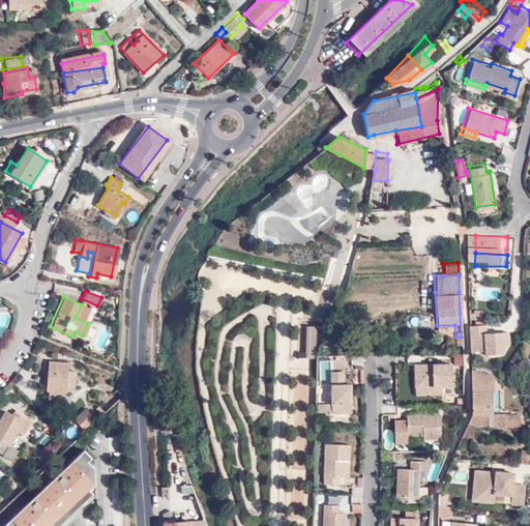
[(476,325),(477,352),(493,351),(494,355),(517,354),(514,332),(492,332),(492,324),(476,325)]
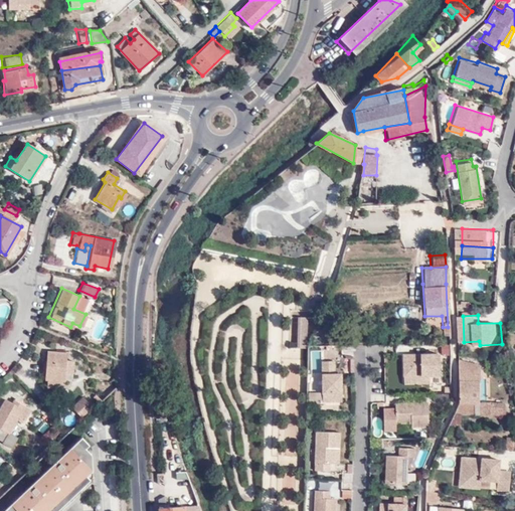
[(304,319),(294,319),(293,347),(304,347),(304,319)]
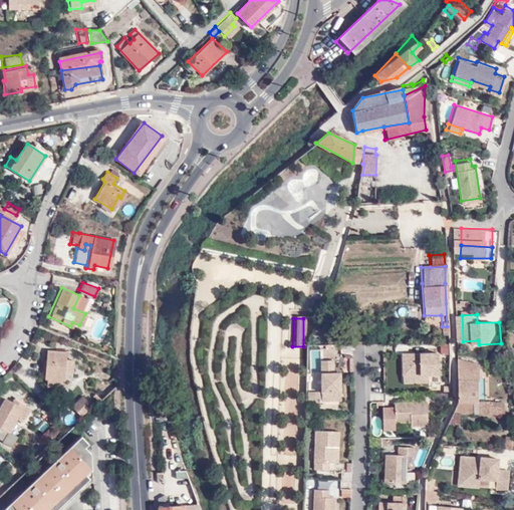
[(309,369),(318,368),(317,345),(309,345),(309,369)]
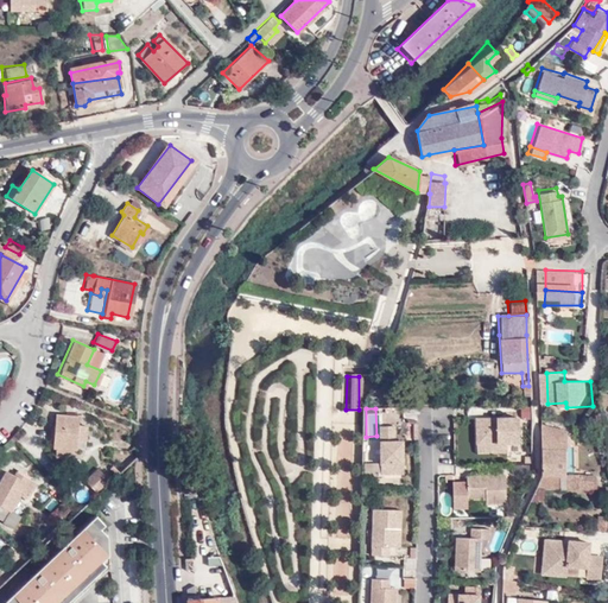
[(344,449),(360,450),(360,420),(340,412),(335,426),(346,430),(344,449)]
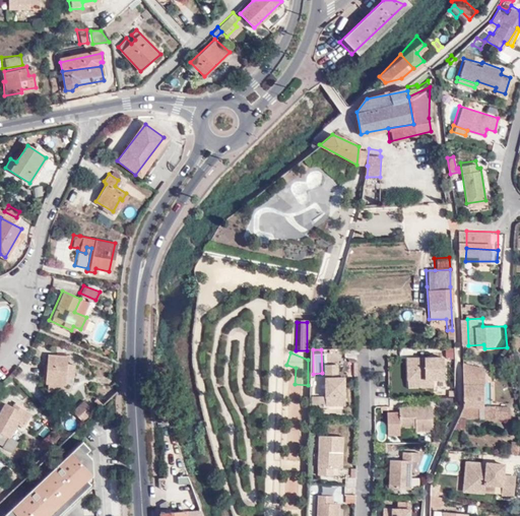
[(46,391),(57,392),(58,385),(62,386),(65,357),(47,355),(43,386),(47,386),(46,391)]
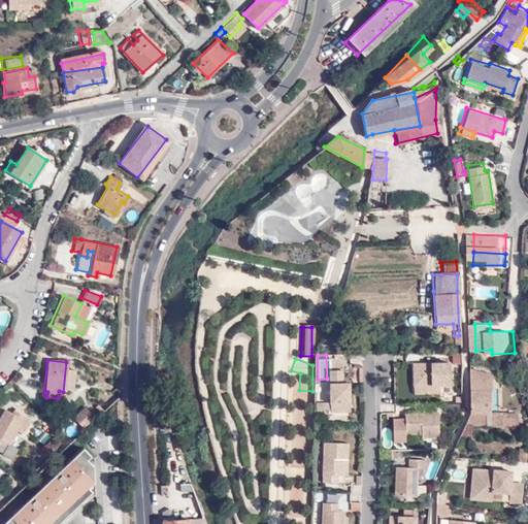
[(424,391),(439,390),(450,390),(449,369),(413,369),(414,391),(424,391)]
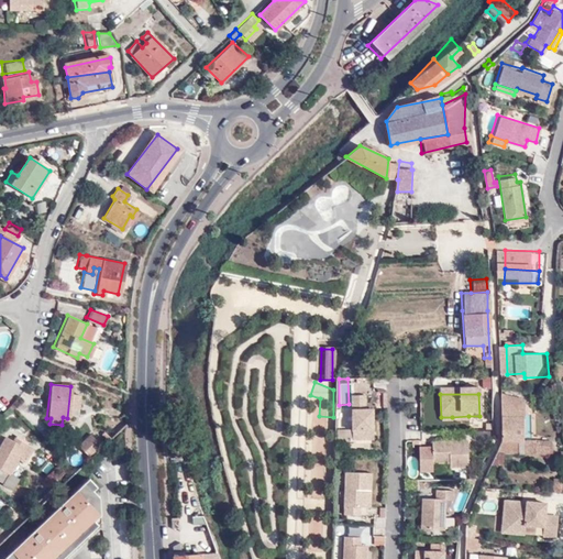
[(558,450),(558,440),(541,439),(541,436),(529,436),(530,396),(505,395),(500,449),(497,461),(508,460),(509,450),(537,449),(558,450)]
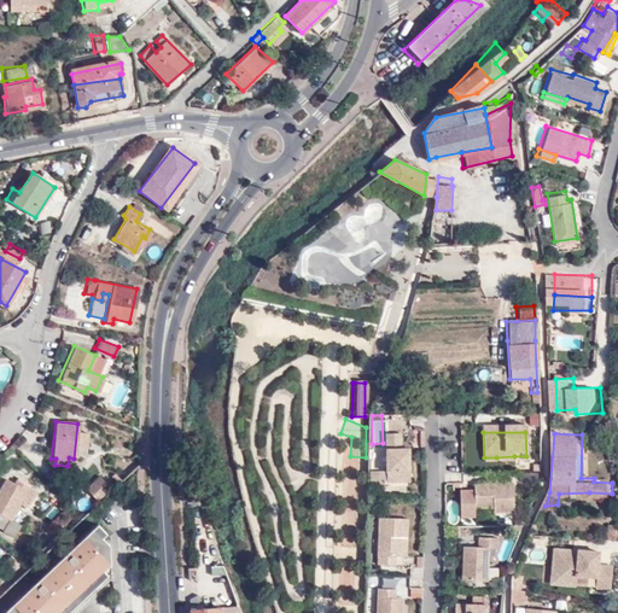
[(409,488),(408,455),(401,455),(401,438),(386,439),(388,488),(409,488)]
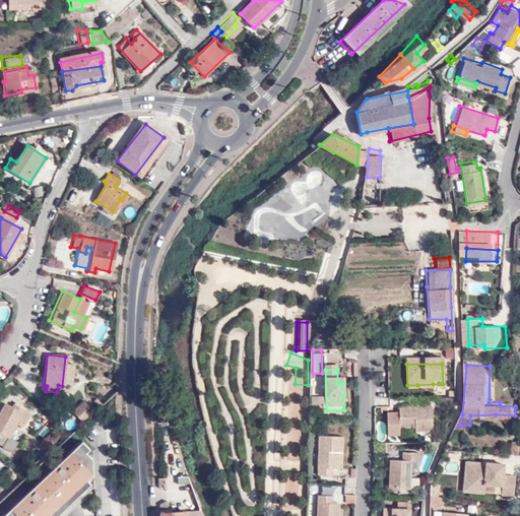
[(83,421),(94,410),(81,398),(70,409),(83,421)]
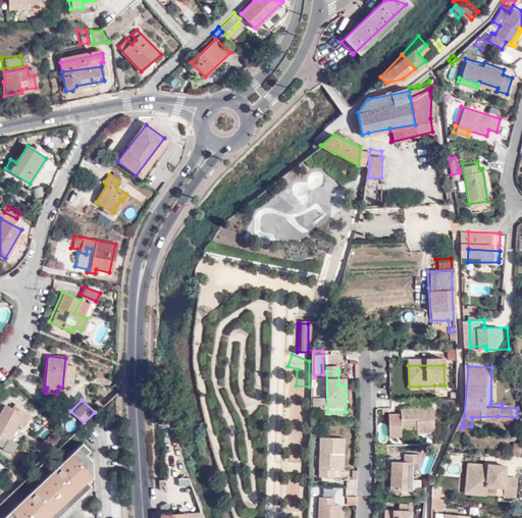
[(0,445),(5,438),(15,421),(20,424),(28,413),(12,403),(10,407),(3,403),(0,406),(0,445)]
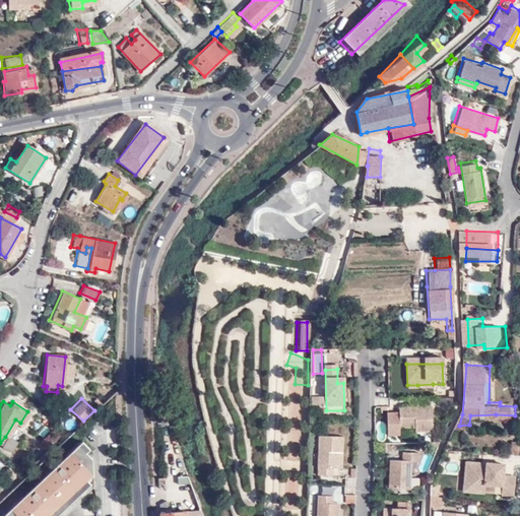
[(431,437),(431,412),(398,412),(398,421),(390,421),(390,438),(399,437),(399,433),(413,433),(413,437),(431,437)]
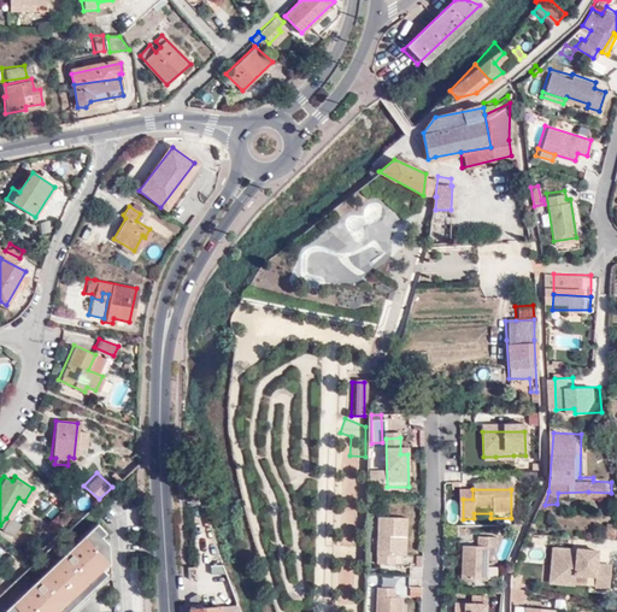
[(6,518),(0,525),(0,530),(7,535),(13,524),(6,518)]
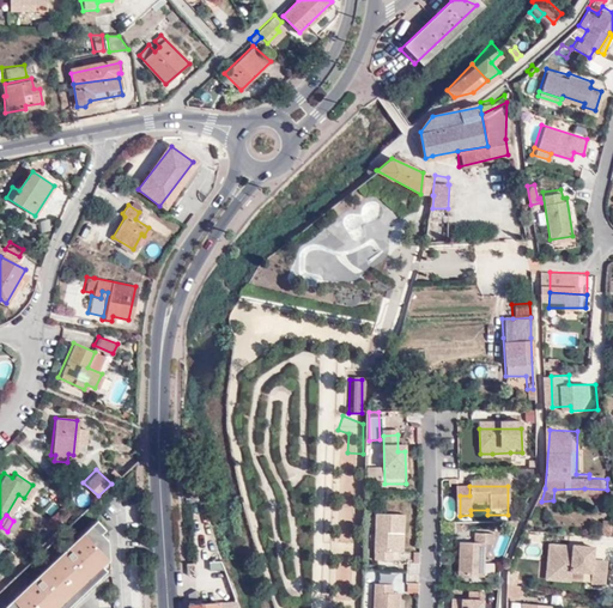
[(394,558),(399,559),(399,540),(404,540),(404,521),(376,520),(375,566),(393,567),(394,558)]
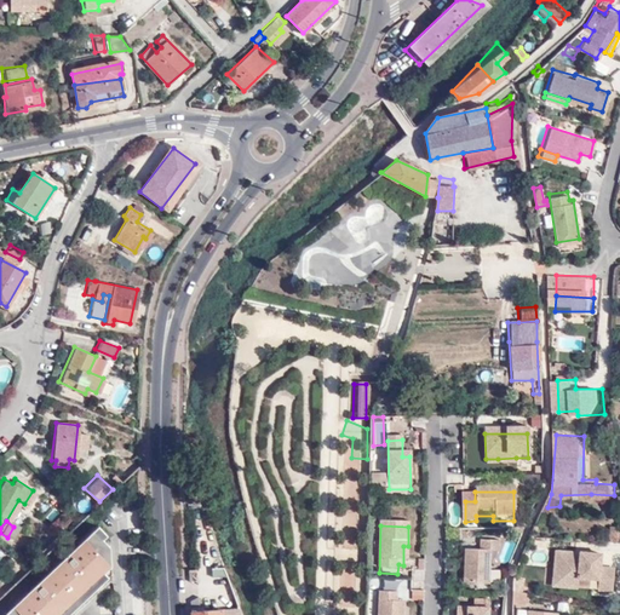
[(101,527),(4,614),(74,614),(112,579),(109,576),(115,569),(114,549),(107,544),(113,538),(101,527)]
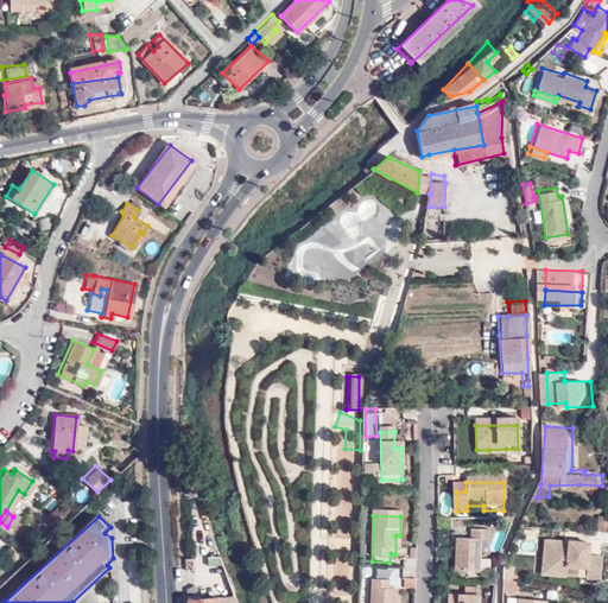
[(597,531),(599,516),(584,516),(584,529),(597,531)]
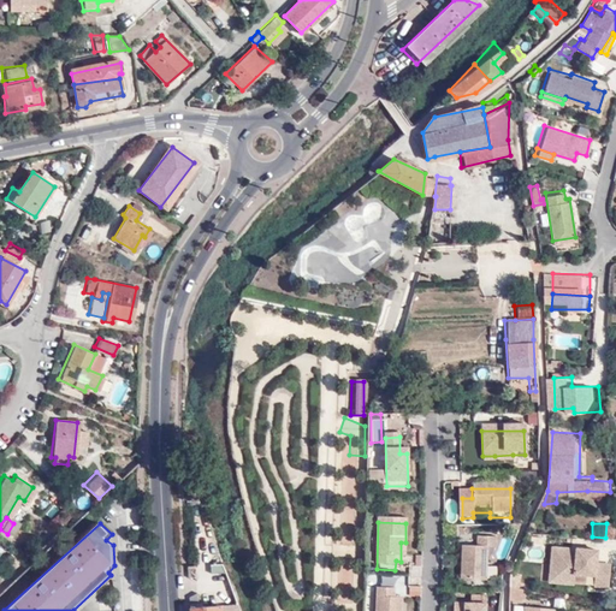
[(495,553),(495,543),(475,541),(475,552),(461,551),(458,586),(485,586),(487,553),(495,553)]
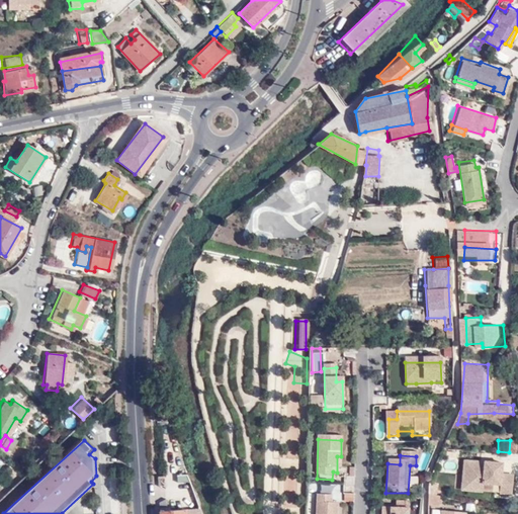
[(480,493),(481,486),(465,484),(466,467),(482,468),(482,461),(460,459),(458,491),(480,493)]
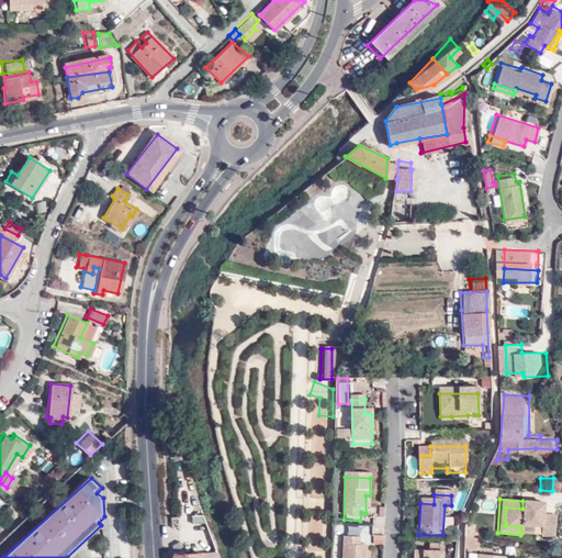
[(505,525),(521,527),(539,528),(539,537),(553,538),(554,516),(540,515),(541,502),(523,501),(523,509),(506,508),(505,525)]
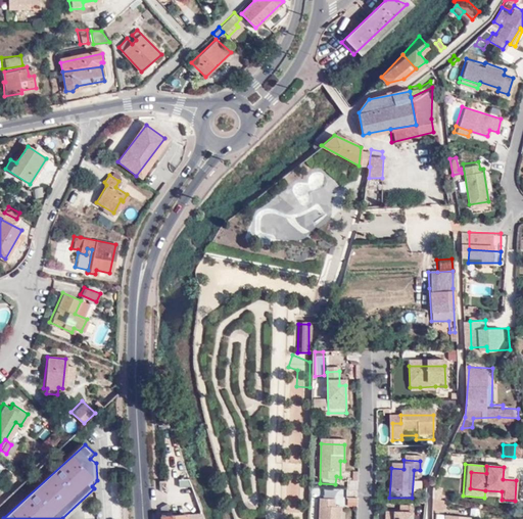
[(353,477),(344,477),(344,485),(353,485),(353,477)]
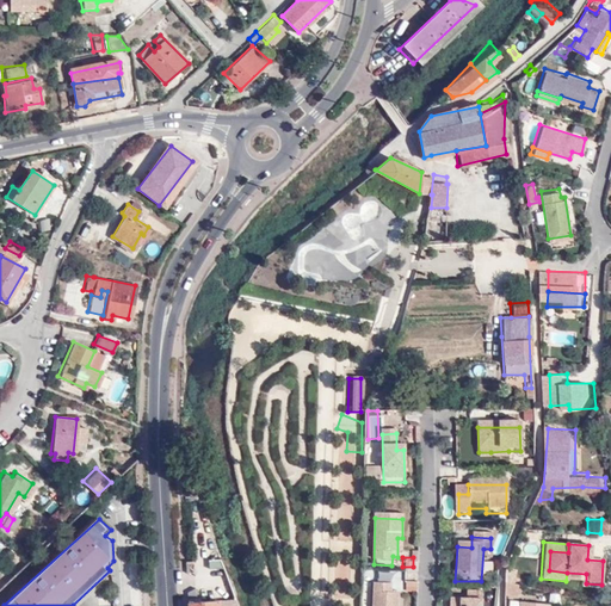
[(405,587),(417,587),(417,576),(405,576),(405,587)]
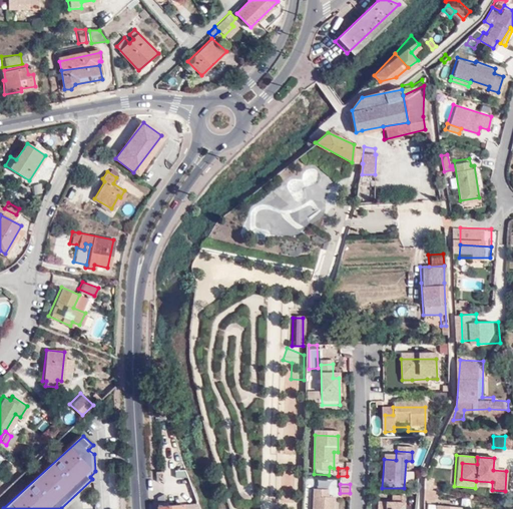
[(164,490),(158,494),(159,502),(169,502),(168,498),(165,498),(164,490)]
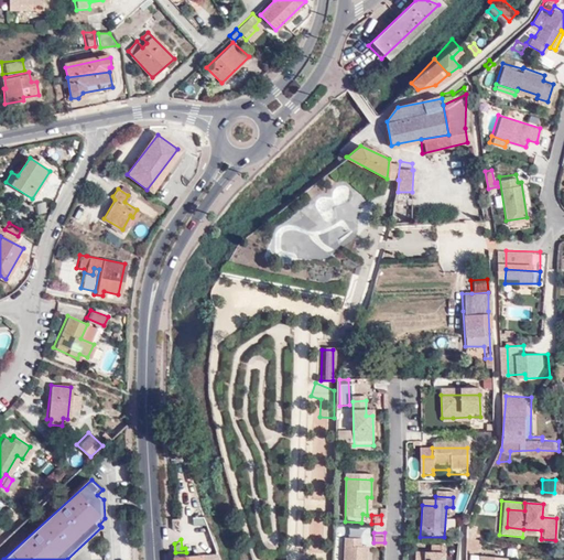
[(367,559),(368,553),(368,552),(360,552),(360,545),(345,545),(344,559),(367,559)]
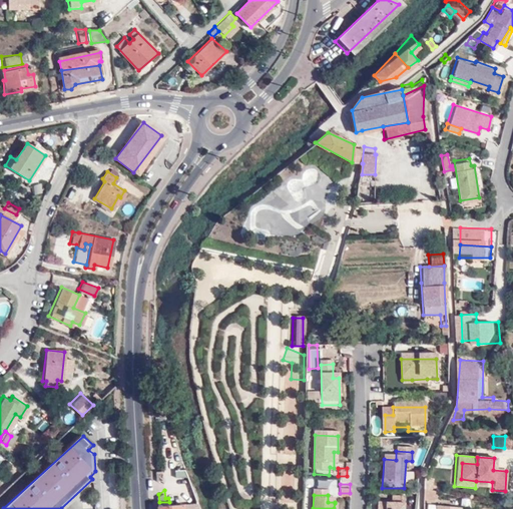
[(200,508),(198,500),(169,502),(159,502),(158,508),(200,508)]
